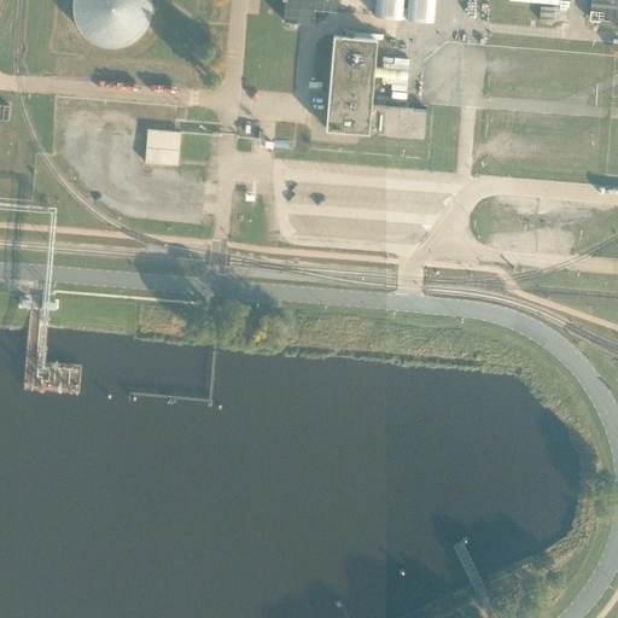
[(74,0),(74,3),(73,5),(73,9),(73,11),(74,15),(74,18),(75,21),(75,24),(77,27),(79,30),(80,33),(82,35),(85,38),(87,40),(89,41),(92,44),(94,45),(98,46),(100,47),(104,48),(106,48),(110,48),(114,48),(116,48),(120,48),(122,47),(126,46),(128,45),(132,44),(134,42),(136,40),(139,39),(141,36),(144,34),(145,30),(147,28),(149,25),(150,22),(150,19),(151,16),(151,13),(151,10),(151,6),(151,4),(150,0),(74,0)]
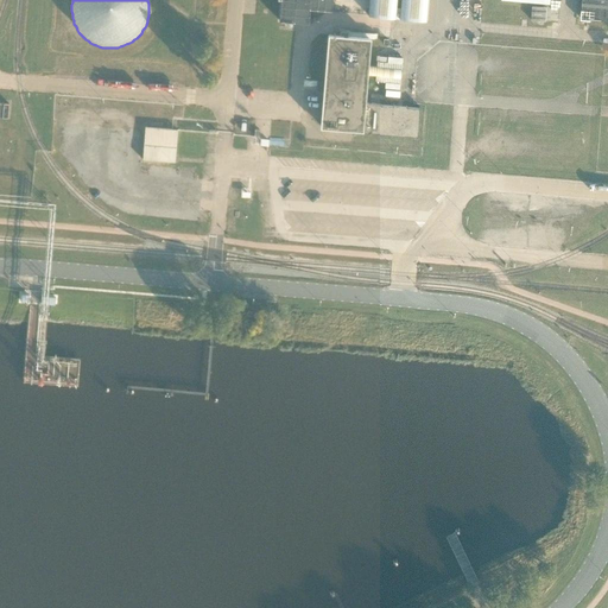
[(279,0),(278,20),(308,23),(309,7),(331,10),(331,0),(279,0)]
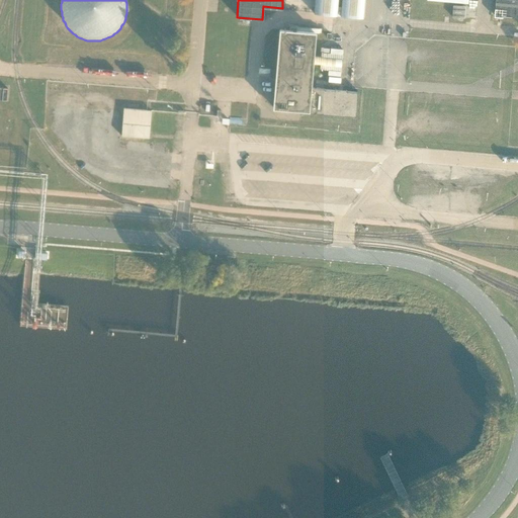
[(315,0),(314,13),(337,15),(337,0),(315,0)]
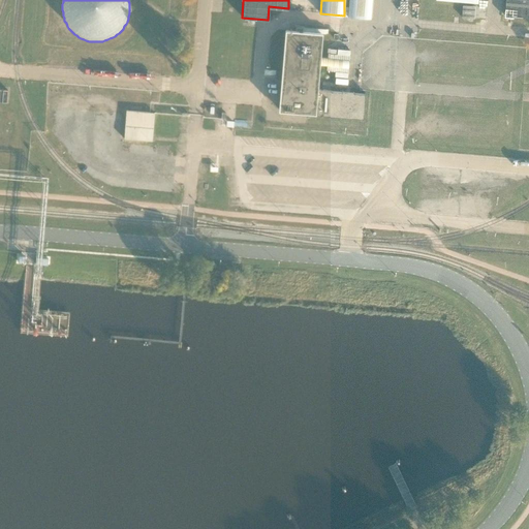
[(348,0),(347,16),(371,18),(372,0),(348,0)]
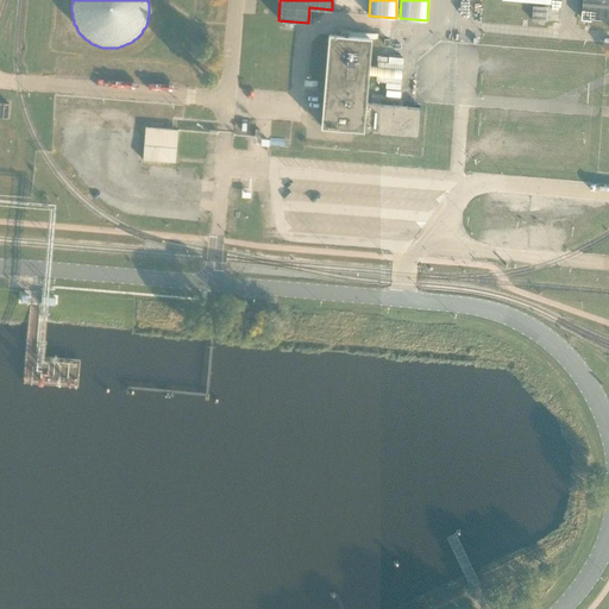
[(608,0),(584,0),(583,14),(608,17),(608,0)]
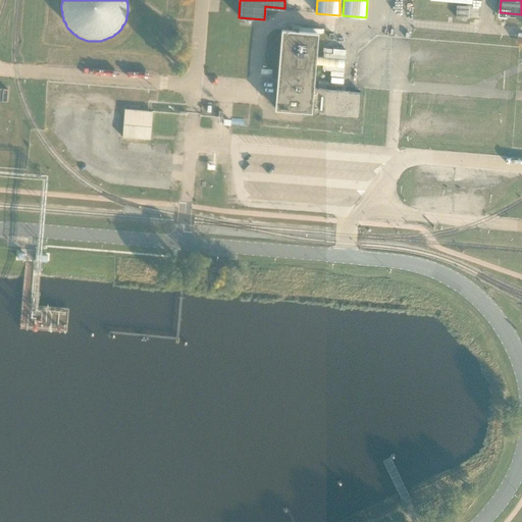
[(457,16),(469,17),(470,5),(458,5),(457,16)]
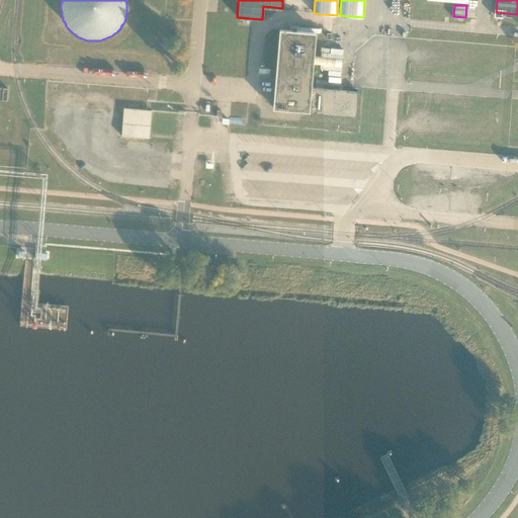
[(280,31),(273,107),(287,108),(287,111),(293,112),(293,110),(309,111),(310,100),(312,100),(311,112),(355,115),(357,91),(311,87),(313,63),(321,64),(320,68),(341,70),(342,54),(331,53),(322,52),(321,56),(314,55),(315,34),(316,31),(296,29),(296,26),(289,25),(286,25),(286,28),(280,27),(280,31)]
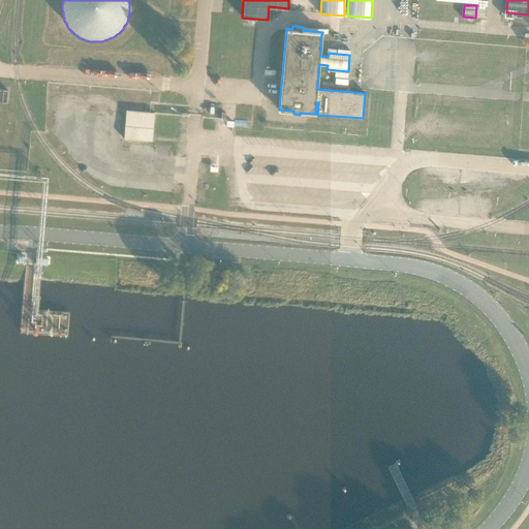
[(149,142),(150,135),(151,115),(124,113),(122,139),(149,142)]
